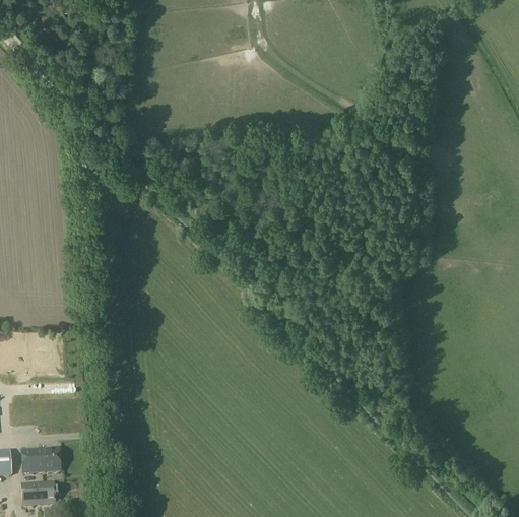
[(0,341),(12,341),(11,329),(0,329),(0,341)]
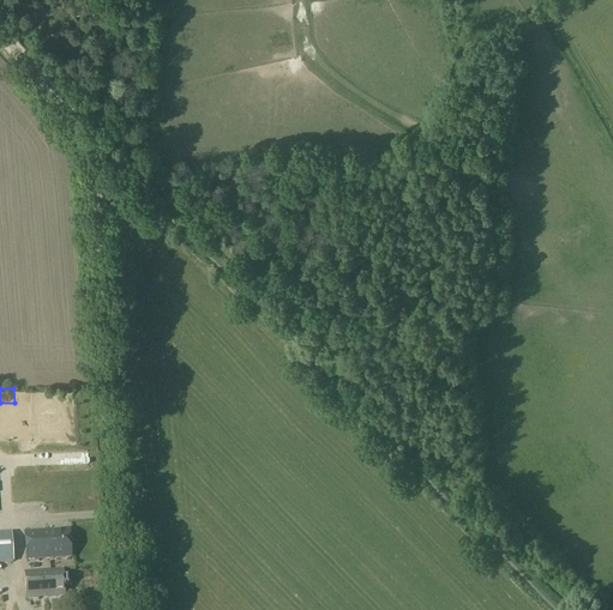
[(28,557),(72,554),(70,527),(25,530),(28,557)]
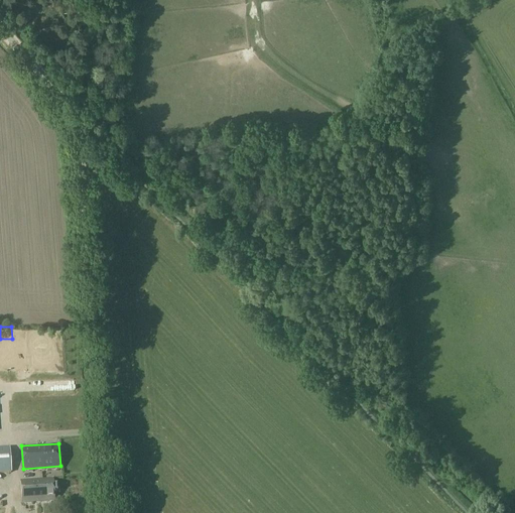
[(10,445),(0,445),(0,470),(11,470),(10,445)]
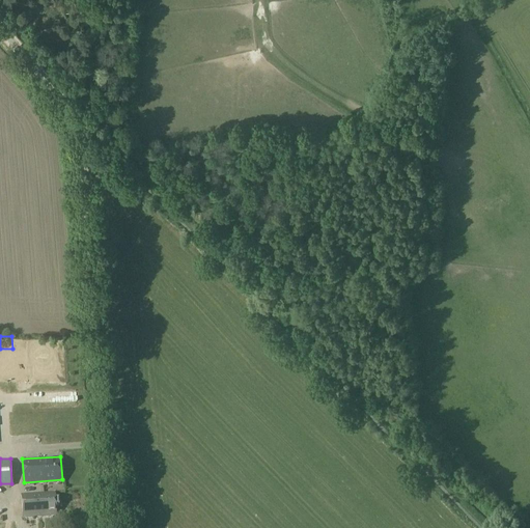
[(24,516),(56,512),(55,491),(23,493),(24,516)]
